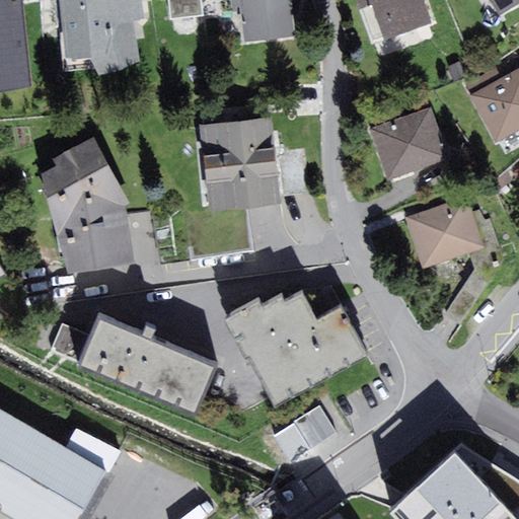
[(60,0),(66,51),(90,50),(99,71),(139,56),(134,16),(146,15),(143,0),(60,0)]
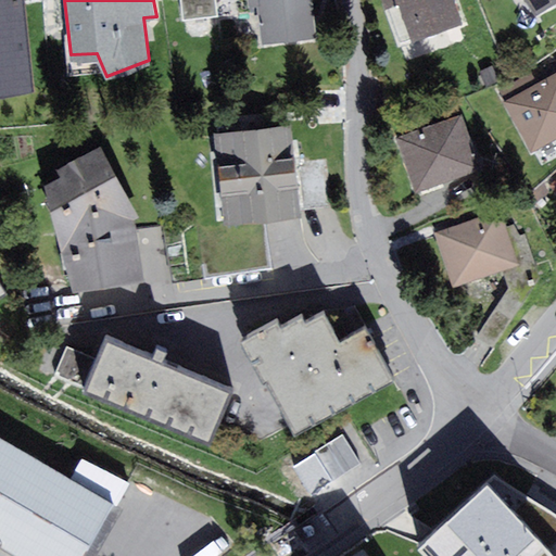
[(181,0),(184,22),(217,20),(215,0),(181,0)]
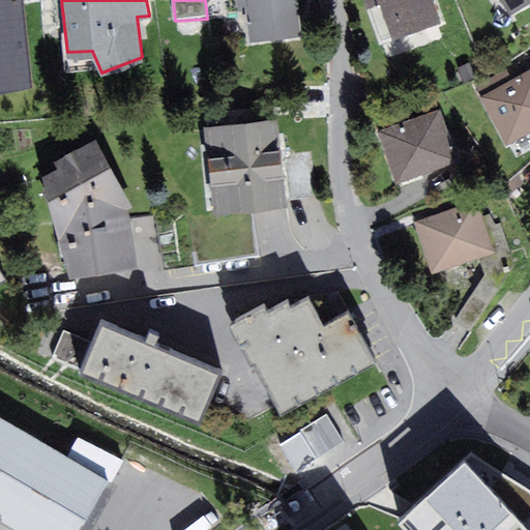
[(254,42),(302,39),(298,0),(235,0),(236,6),(251,5),(254,42)]
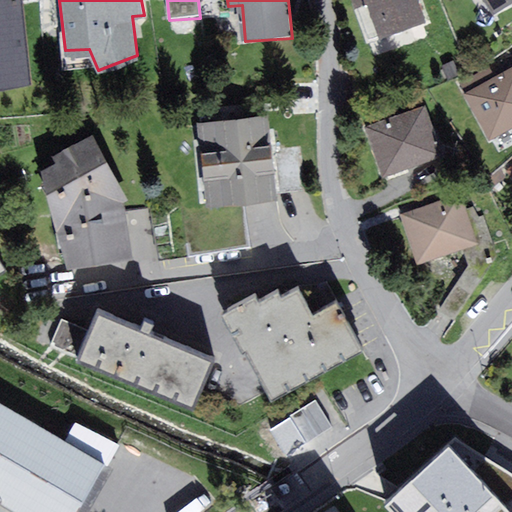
[(428,26),(418,0),(355,0),(359,9),(371,5),(383,41),(428,26)]
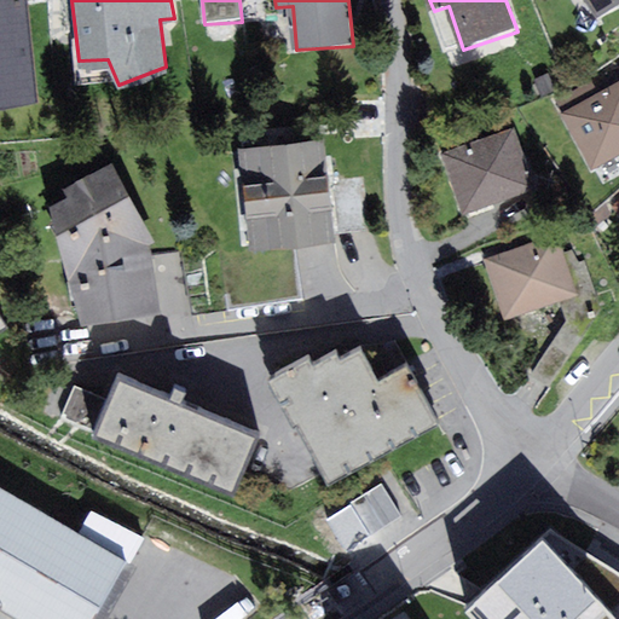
[(618,3),(618,0),(586,0),(597,17),(618,3)]
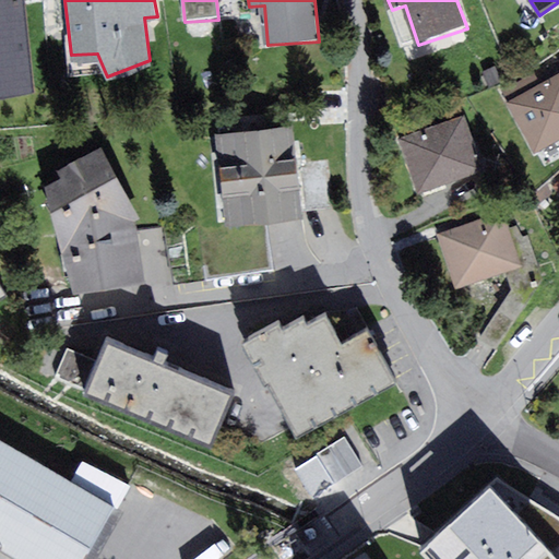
[(0,87),(31,85),(26,32),(0,33),(0,87)]
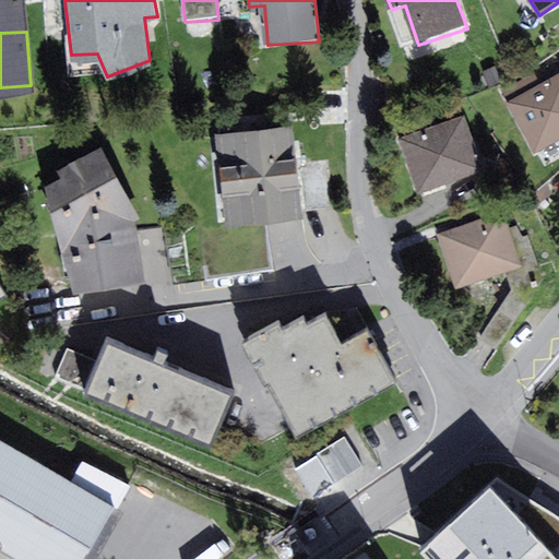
[(558,75),(508,103),(535,154),(558,141),(558,75)]
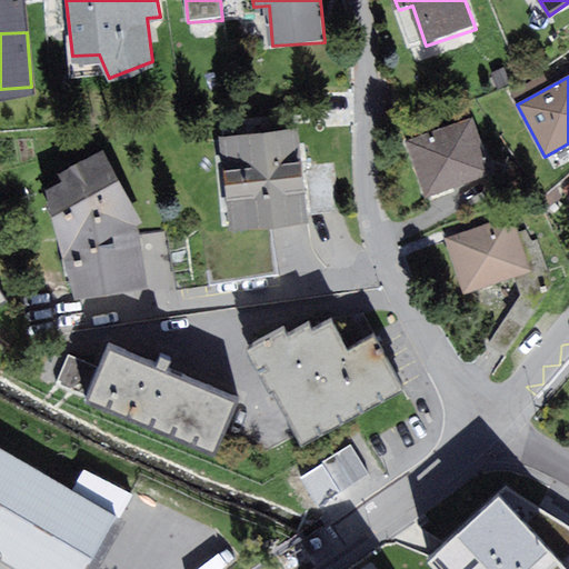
[(473,118),(406,140),(425,195),(491,171),(473,118)]
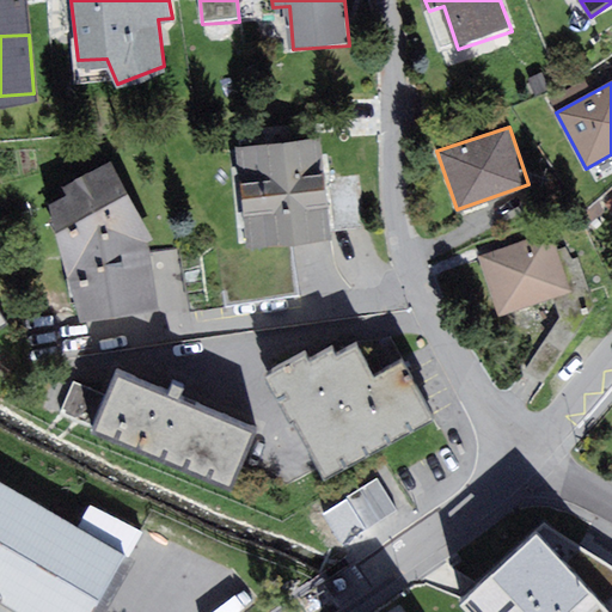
[(320,139),(238,147),(248,240),(330,232),(320,139)]
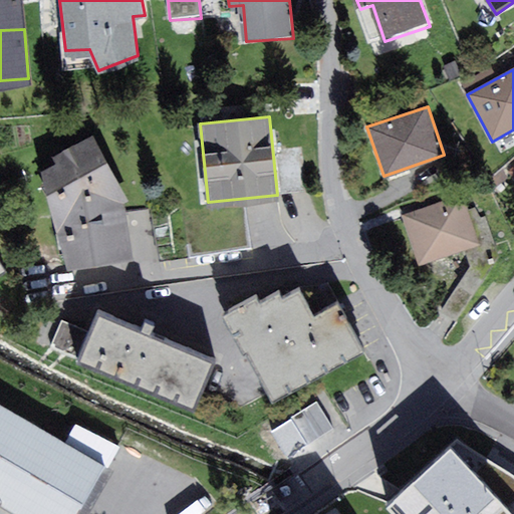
[(66,232),(69,264),(131,257),(124,203),(130,200),(93,136),(40,165),(59,234),(66,232)]
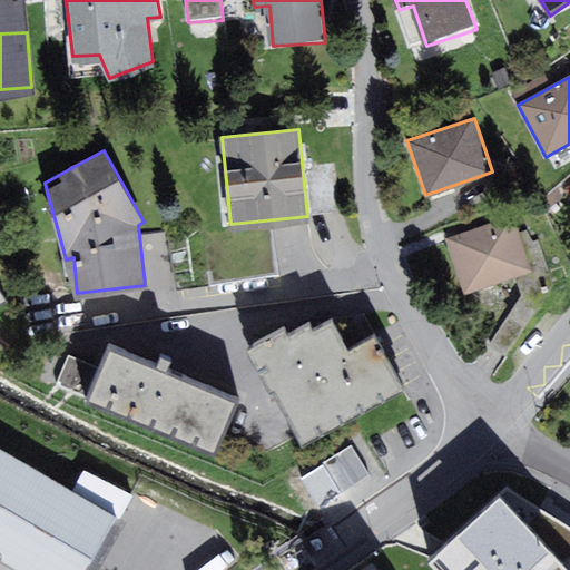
[(450,238),(468,294),(531,274),(513,218),(481,228),(450,238)]
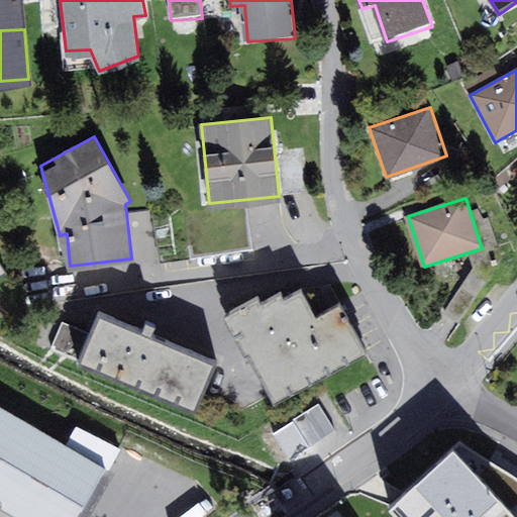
[(0,279),(9,275),(0,262),(0,279)]
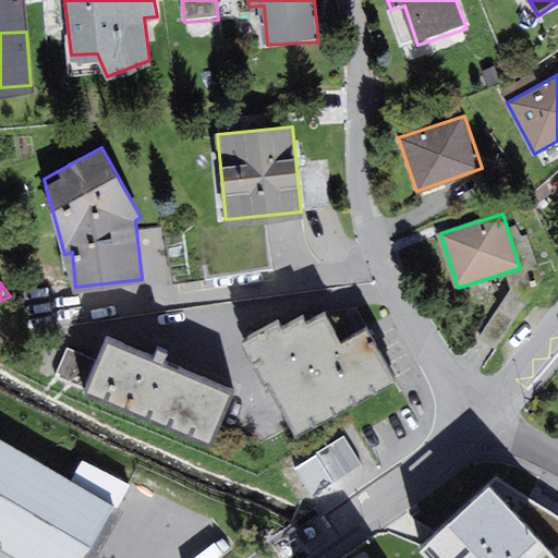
[(270,385),(299,436),(398,383),(370,328),(343,342),(327,313),(310,323),(305,314),(284,325),(281,317),(241,339),(267,387),(270,385)]
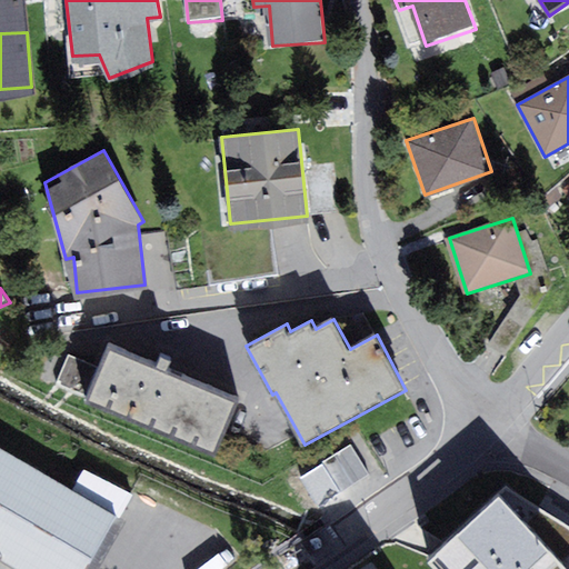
[(237,396),(110,342),(87,397),(213,450),(237,396)]
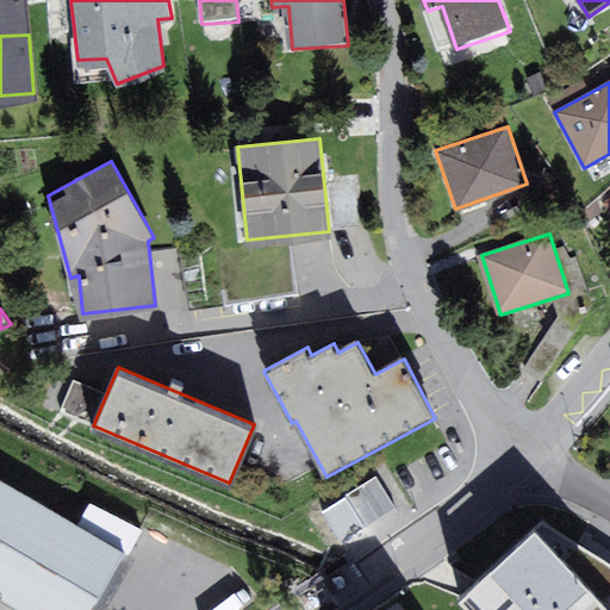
[(380,479),(349,493),(363,526),(394,512),(380,479)]
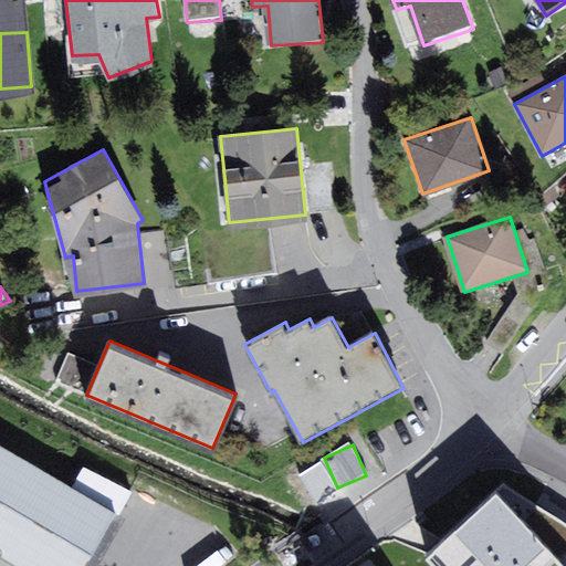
[(83,565),(115,513),(0,446),(0,551),(25,565),(83,565)]
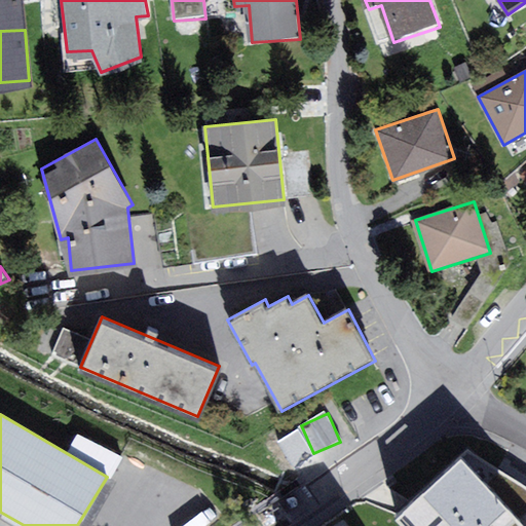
[(525,525),(525,475),(518,471),(464,441),(387,510),(402,525),(525,525)]
